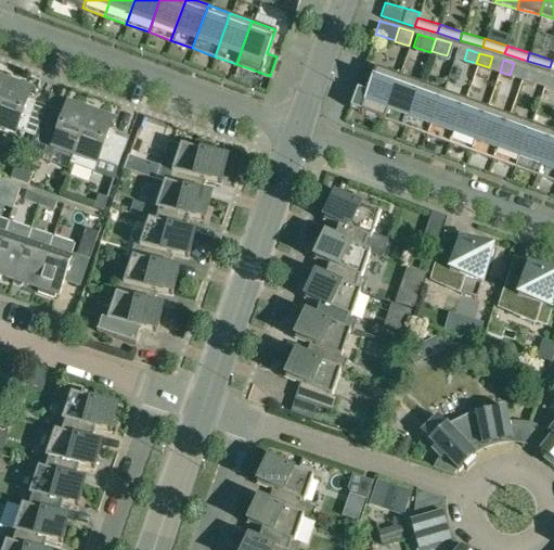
[(349,105),(382,117),(398,74),(375,65),(366,89),(356,86),(349,105)]
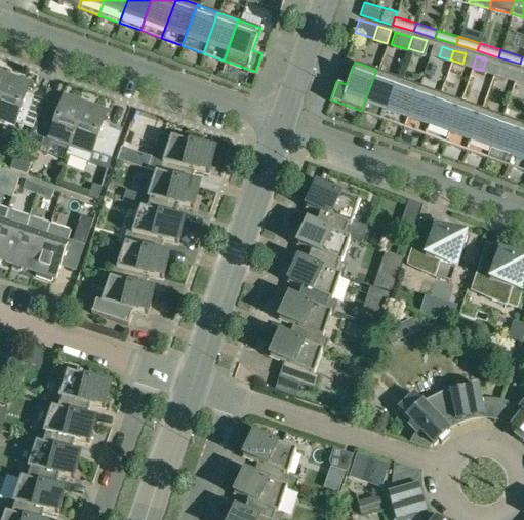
[(517,69),(496,62),(492,73),(513,79),(517,69)]
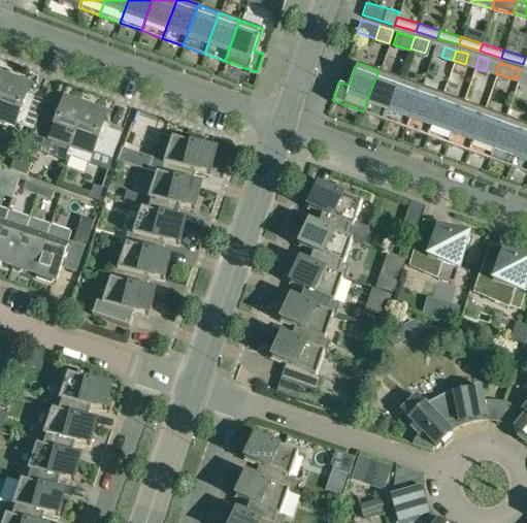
[(363,111),(385,119),(399,77),(379,70),(363,111)]
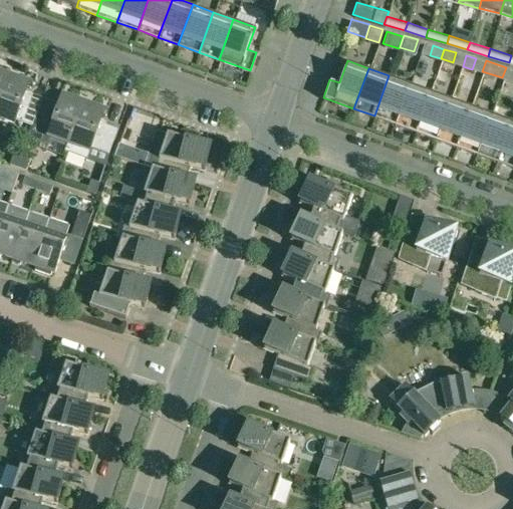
[(13,115),(31,122),(32,122),(40,98),(22,92),(26,80),(7,73),(0,91),(0,114),(12,120),(13,115)]
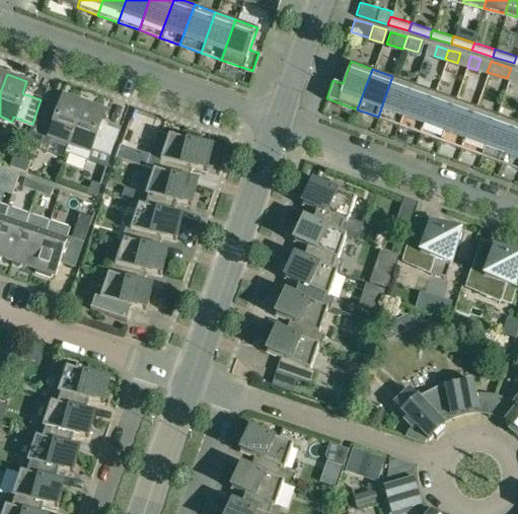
[(378,117),(398,125),(414,84),(392,76),(378,117)]
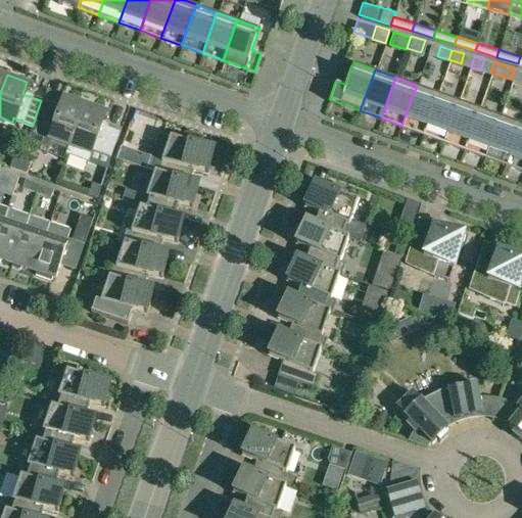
[(422,133),(437,92),(417,85),(401,126),(422,133)]
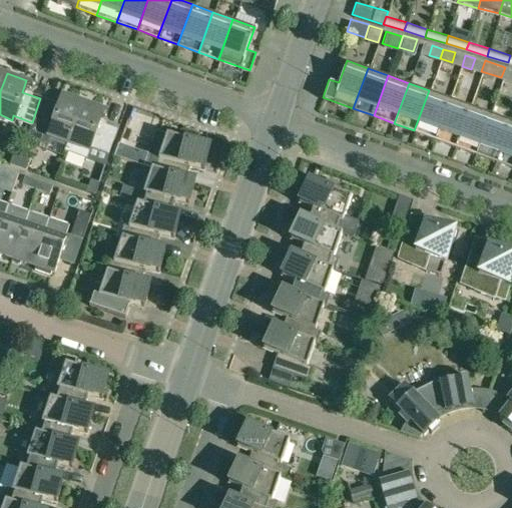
[(414,130),(434,137),(449,97),(429,90),(414,130)]
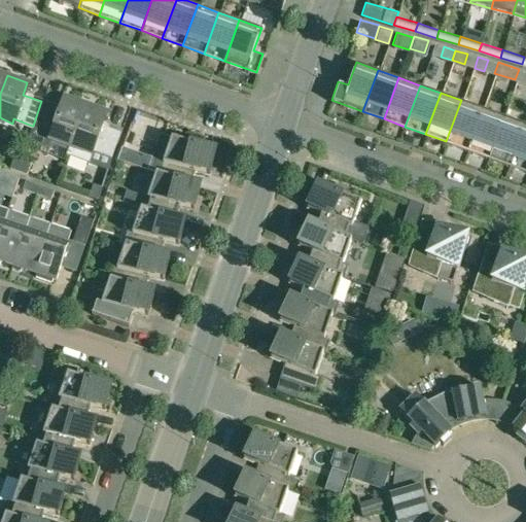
[(60,108),(41,101),(33,126),(32,126),(28,137),(47,144),(49,137),(69,144),(66,151),(67,151),(84,104),(64,97),(60,108)]
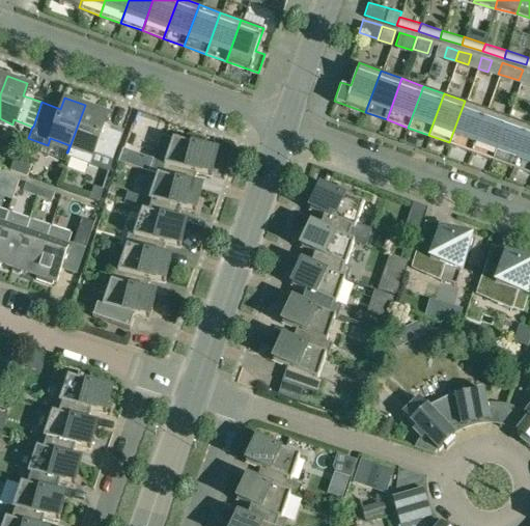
[(471,150),(485,109),(465,101),(449,142),(471,150)]
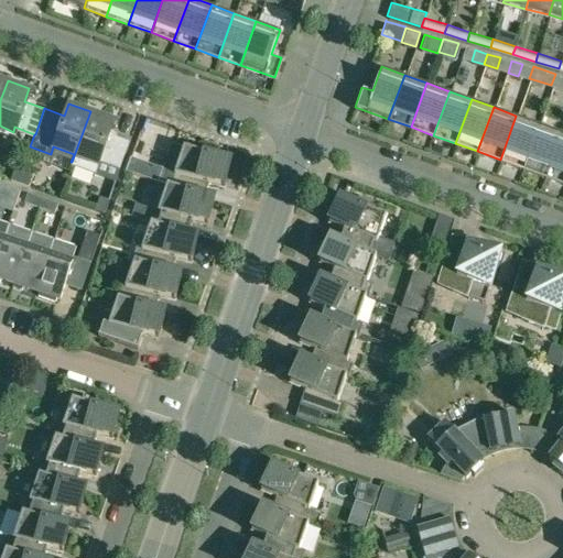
[(112,119),(90,111),(72,162),(94,170),(98,157),(118,165),(128,138),(108,131),(112,119)]
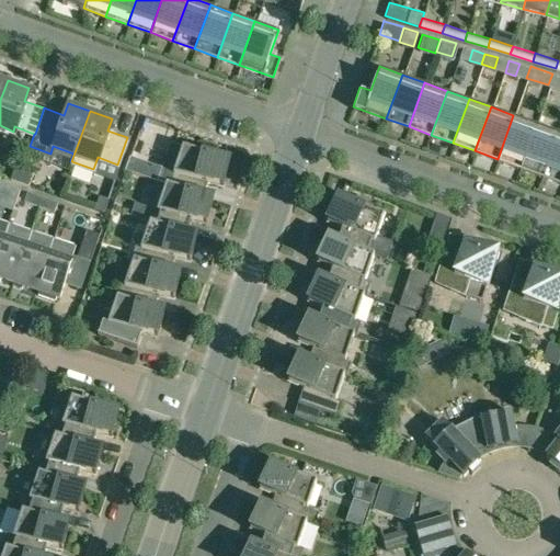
[(498,159),(520,167),(536,123),(513,115),(498,159)]
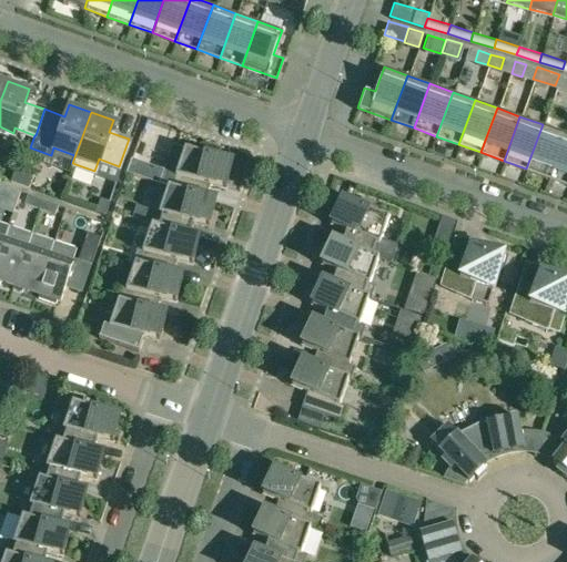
[(526,169),(548,177),(565,133),(543,124),(526,169)]
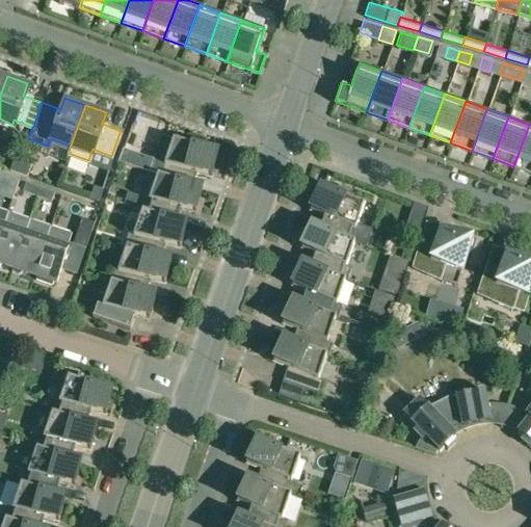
[(513,166),(530,172),(530,125),(529,125),(513,166)]
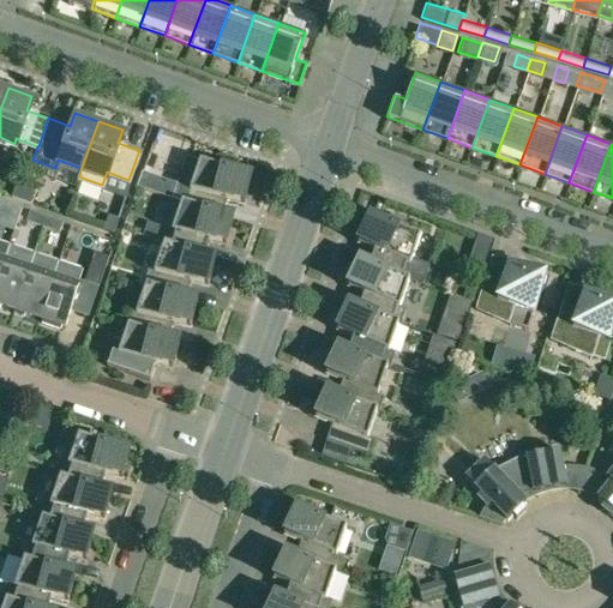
[(178,198),(181,199),(181,198),(221,211),(226,196),(242,200),(250,174),(199,157),(190,186),(182,184),(178,198)]
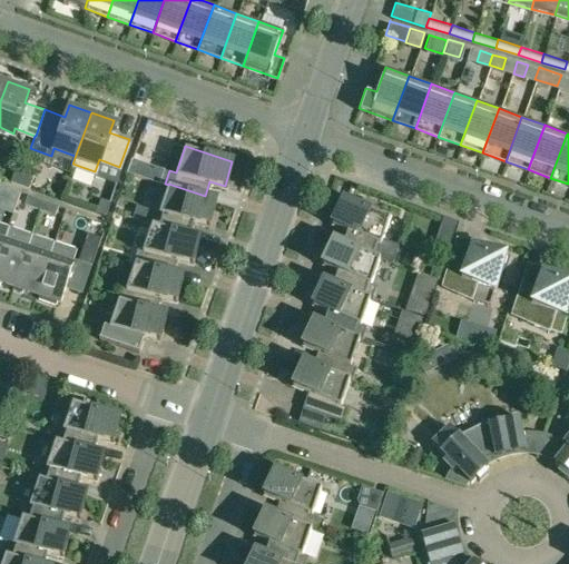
[(15,166),(10,179),(19,182),(23,169),(15,166)]
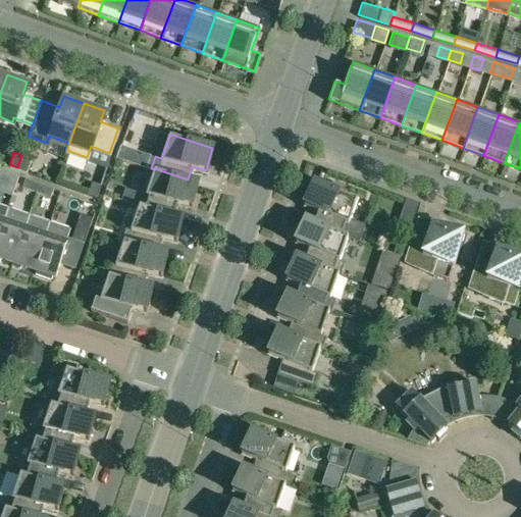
[(30,158),(21,155),(17,167),(25,170),(30,158)]
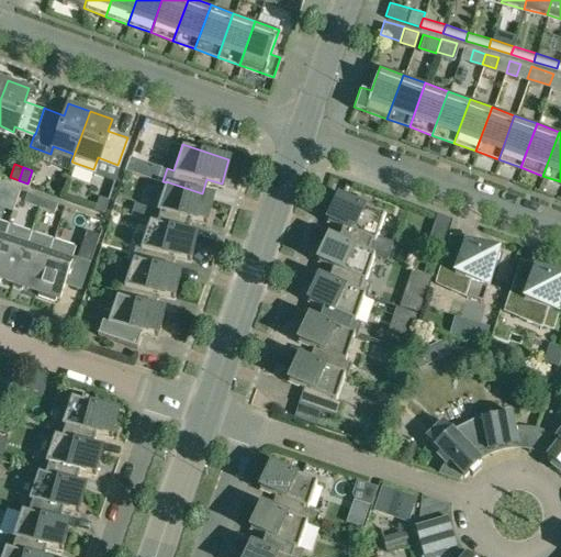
[(3,181),(0,191),(15,197),(19,187),(3,181)]
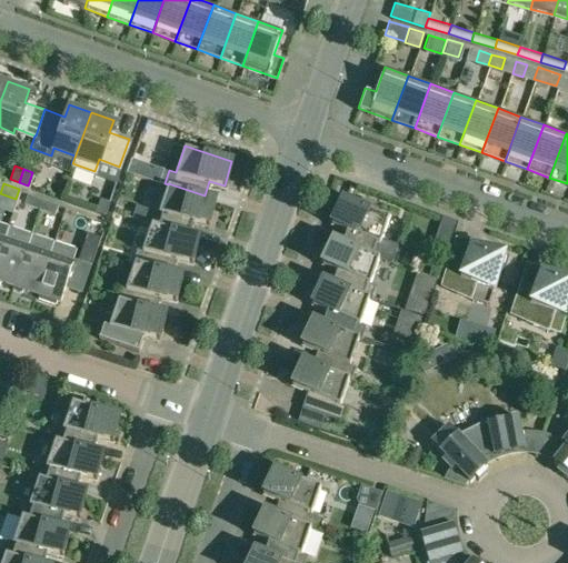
[(215,199),(205,195),(168,183),(168,184),(159,210),(153,208),(149,222),(151,222),(151,221),(188,233),(192,219),(208,223),(215,199)]
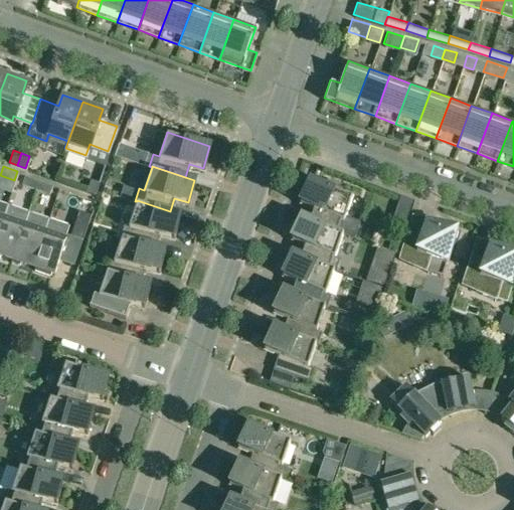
[(24,173),(21,182),(35,187),(38,178),(24,173)]
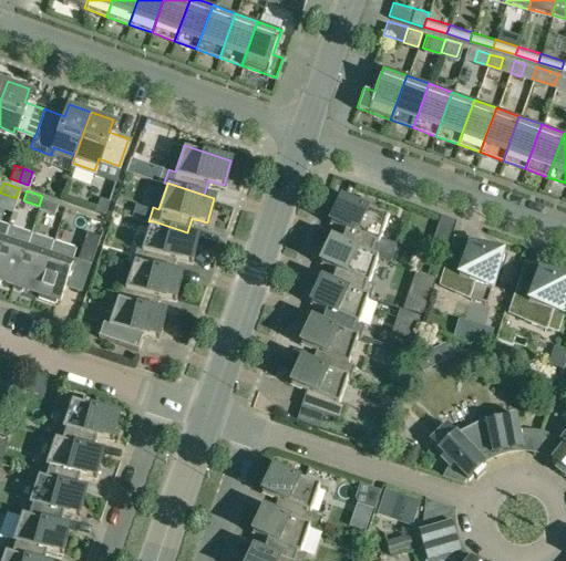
[(99,195),(94,208),(104,211),(109,198),(99,195)]
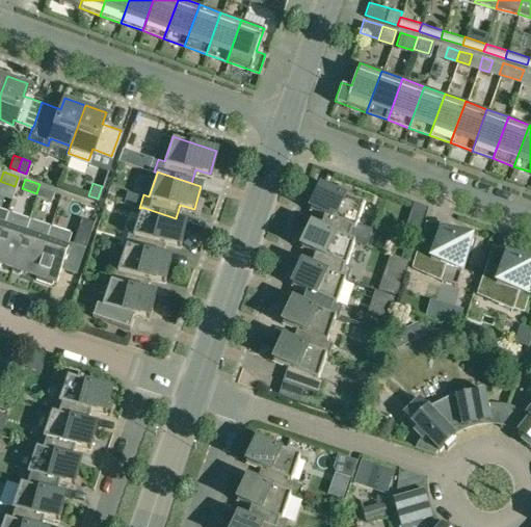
[(40,184),(36,193),(50,199),(53,189),(40,184)]
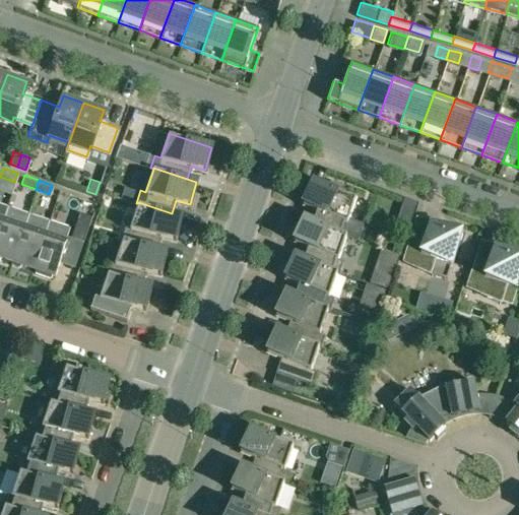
[(312,221),(345,233),(358,237),(363,220),(348,215),(354,196),(313,182),(303,203),(316,208),(312,221)]
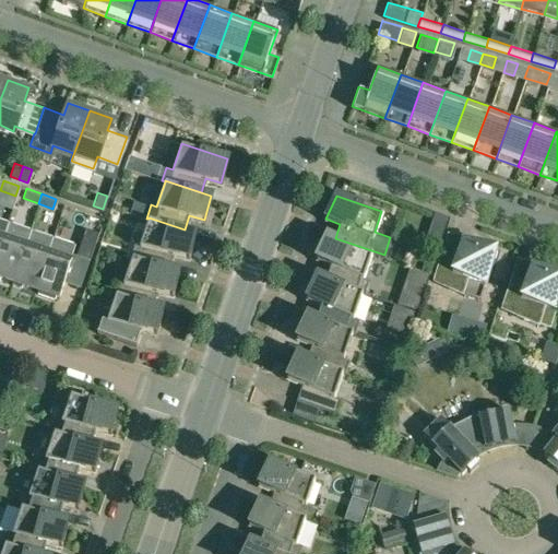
[(194,233),(185,230),(149,217),(149,219),(140,244),(134,243),(130,256),(132,257),(132,255),(168,267),(173,254),(188,257),(194,233)]
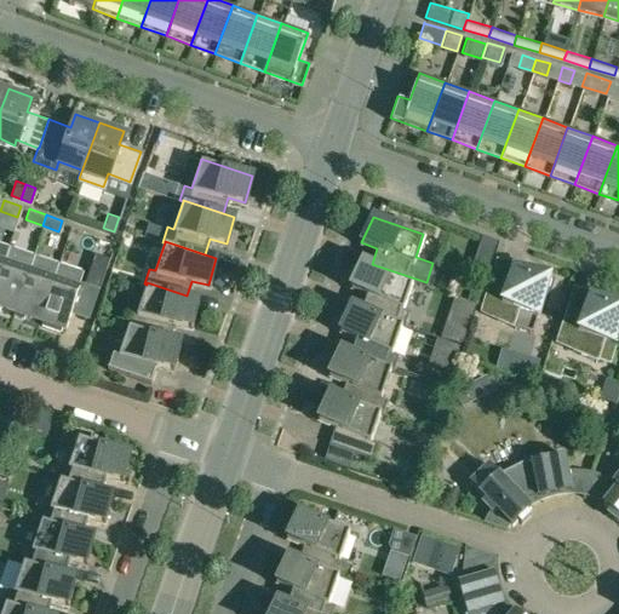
[(0,302),(13,307),(15,307),(34,251),(9,242),(4,258),(0,267),(0,302)]
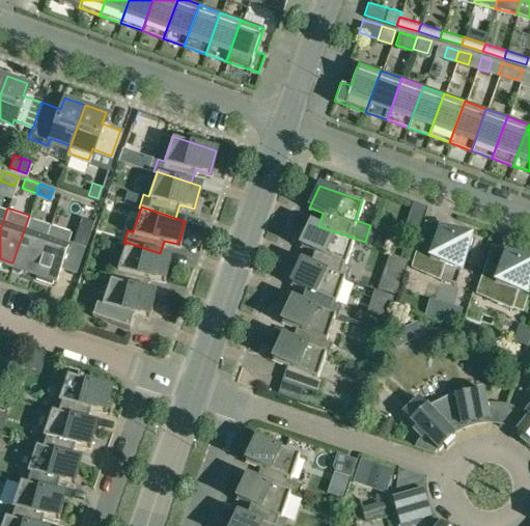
[(12,263),(11,263),(10,267),(19,270),(21,266),(33,270),(50,221),(29,215),(12,263)]
